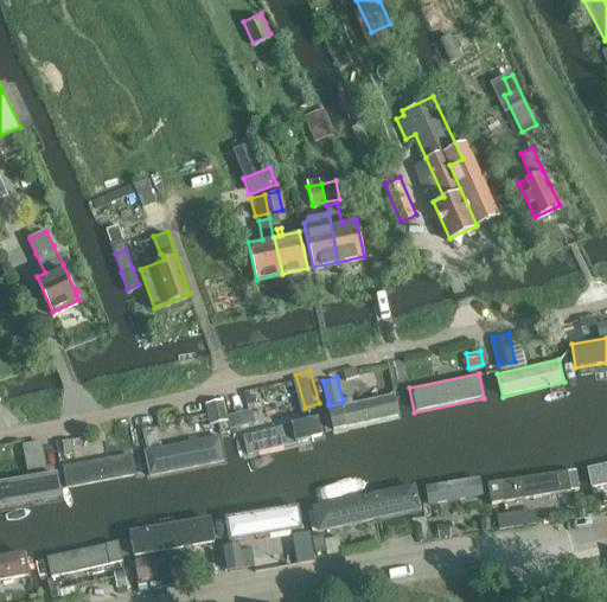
[(396,391),(327,405),(333,431),(401,416),(396,391)]
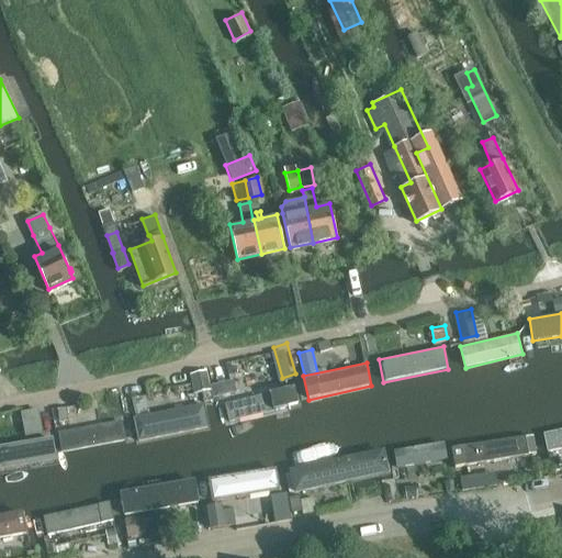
[(213,393),(225,391),(220,366),(208,368),(213,393)]
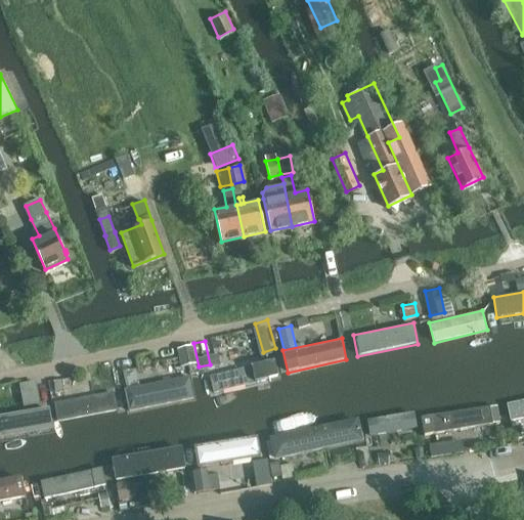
[(192,343),(177,346),(181,362),(187,361),(188,369),(198,366),(192,343)]
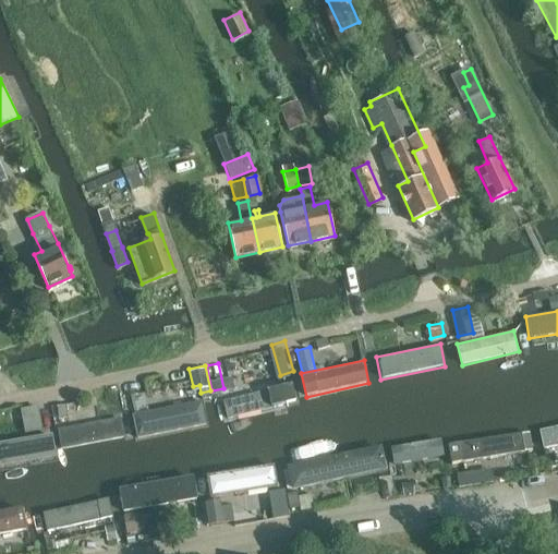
[(293,383),(222,399),(228,420),(298,404),(293,383)]
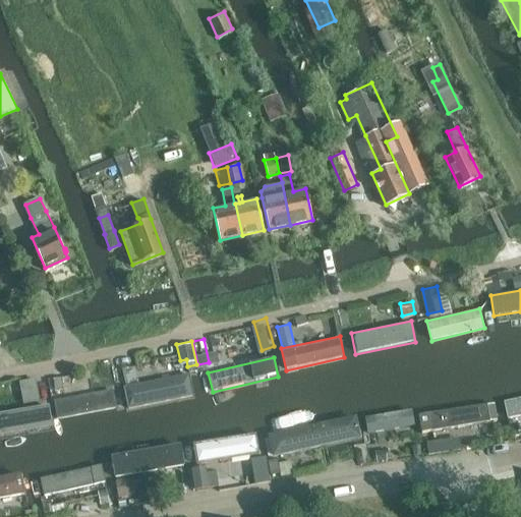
[(25,400),(43,396),(38,372),(20,377),(25,400)]
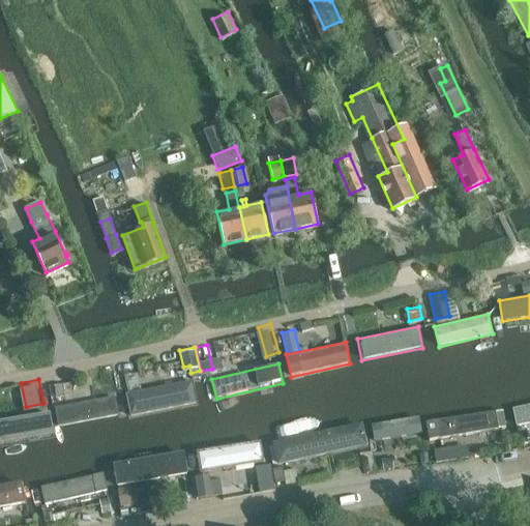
[(192,379),(122,392),(127,417),(197,404),(192,379)]
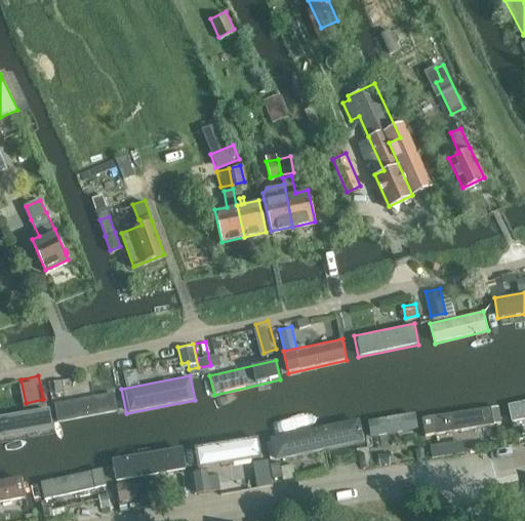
[(53,379),(55,391),(55,392),(64,391),(62,378),(53,379)]
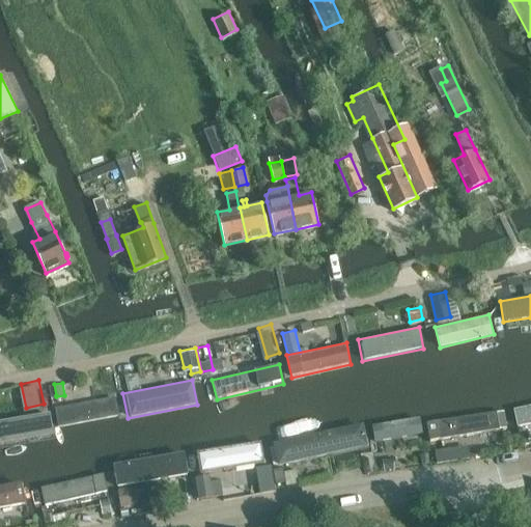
[(114,395),(55,407),(58,425),(118,415),(114,395)]
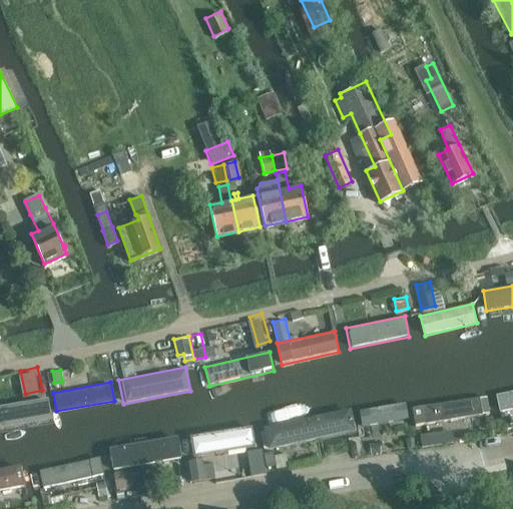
[(512,389),(496,394),(500,411),(512,407),(512,389)]
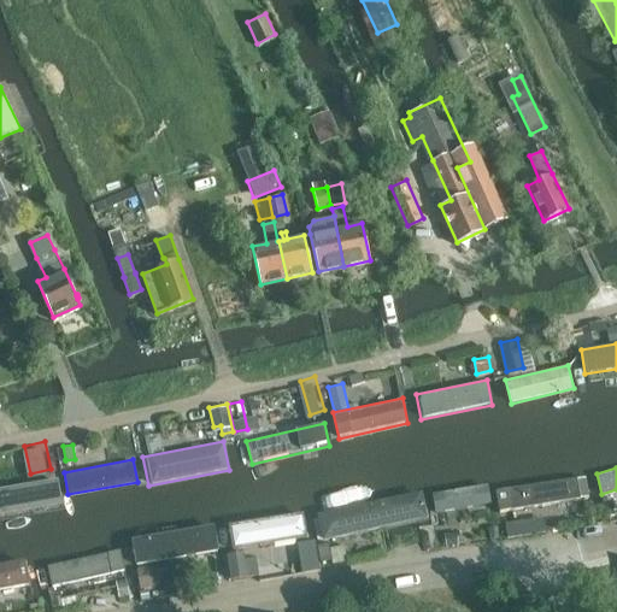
[(591,474),(493,490),(498,515),(594,498),(591,474)]
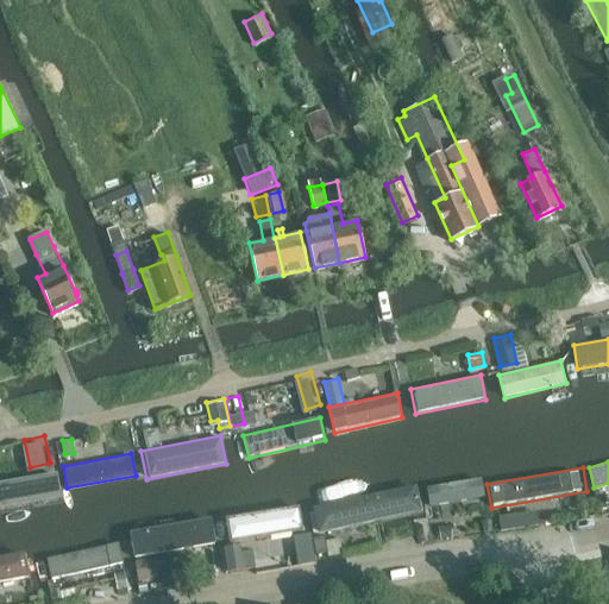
[(56,471),(0,480),(0,511),(62,501),(56,471)]
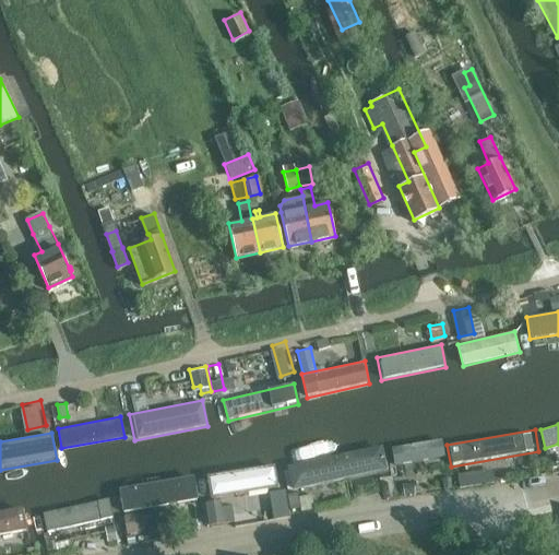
[(441,438),(392,446),(395,464),(443,456),(441,438)]
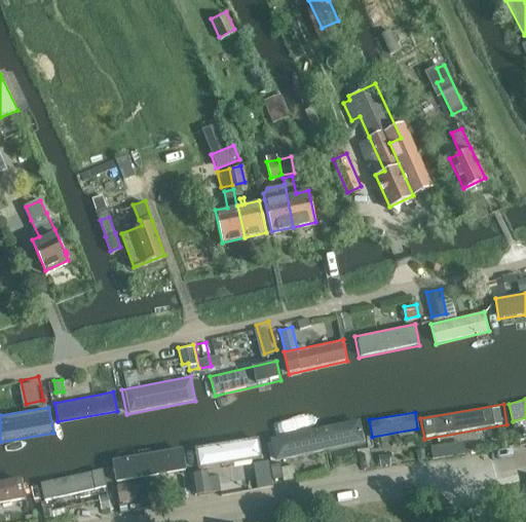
[(363,419),(272,437),(276,459),(367,442),(363,419)]
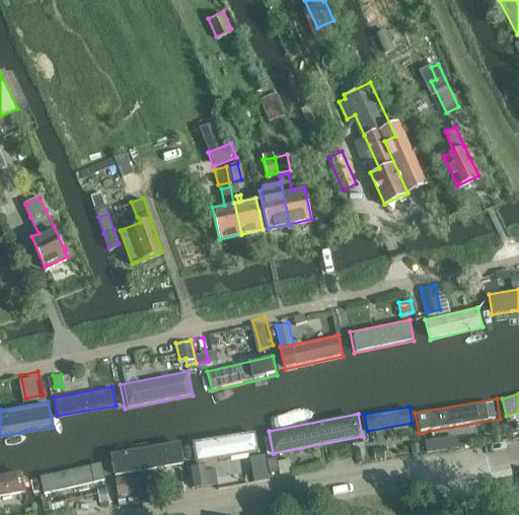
[(517,431),(514,420),(506,422),(509,433),(517,431)]
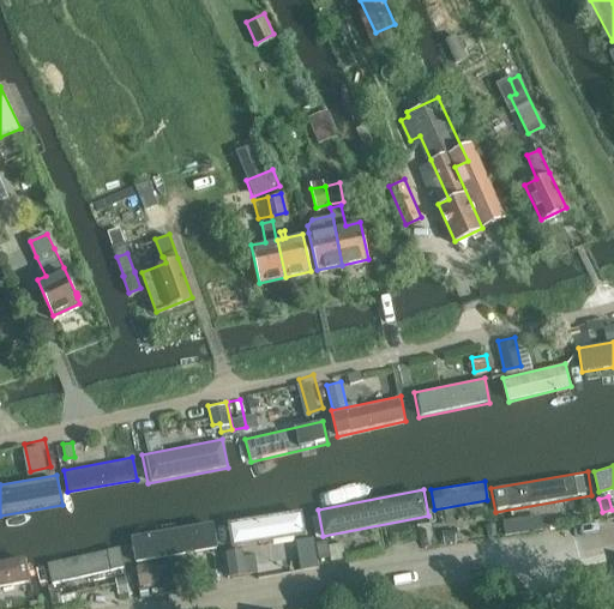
[(302,508),(228,522),(233,547),(306,535),(302,508)]
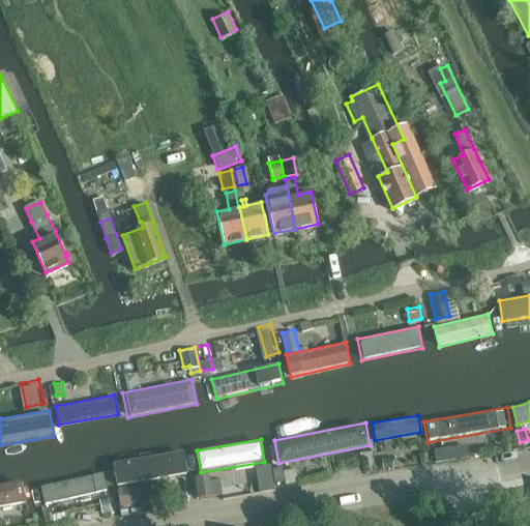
[(444,451),(445,459),(455,457),(454,449),(444,451)]
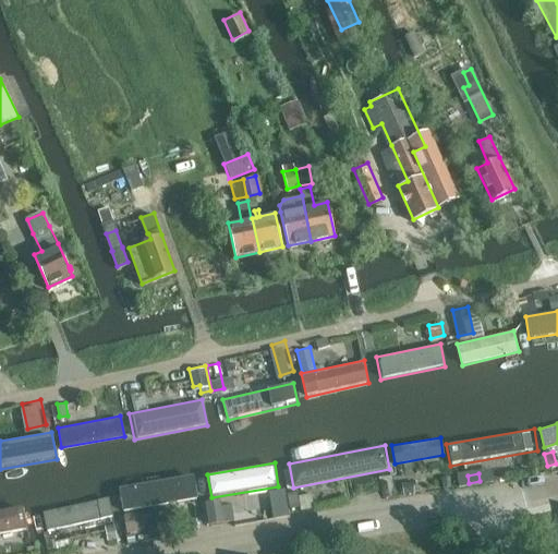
[(192,474),(119,488),(123,513),(196,498),(192,474)]
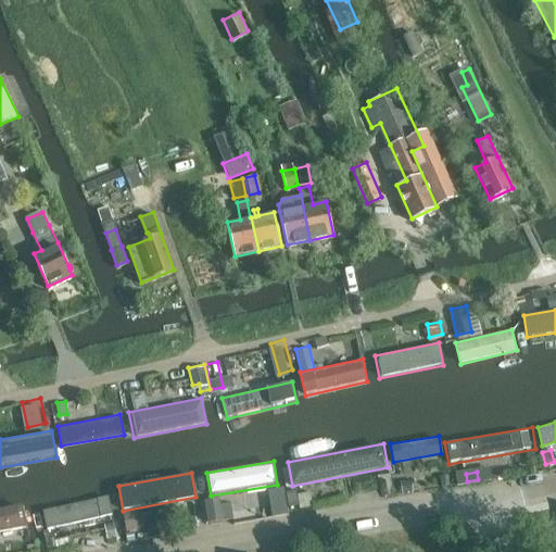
[(401,480),(402,489),(416,487),(414,478),(401,480)]
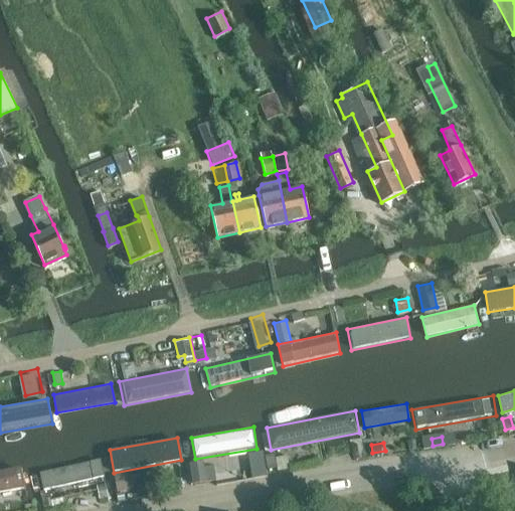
[(252,453),(256,475),(265,473),(261,452),(252,453)]
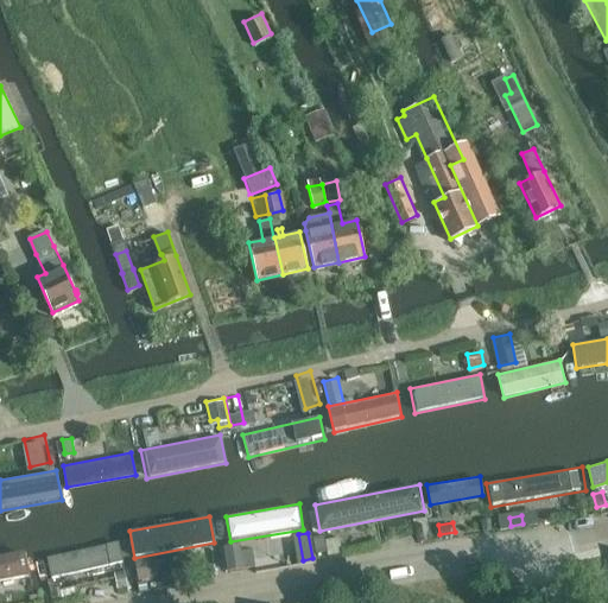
[(314,534),(316,551),(327,548),(324,533),(314,534)]
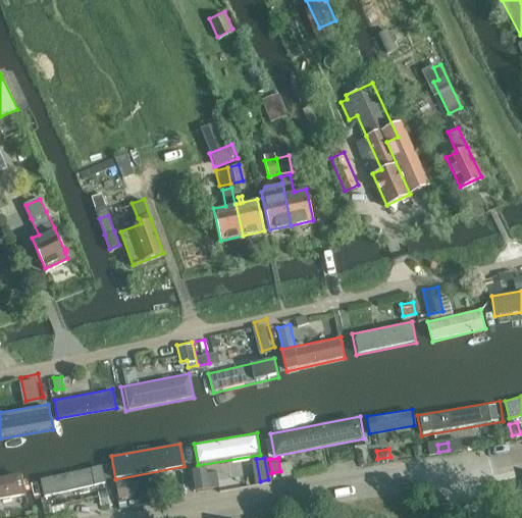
[(102,464),(39,478),(43,498),(106,482),(102,464)]
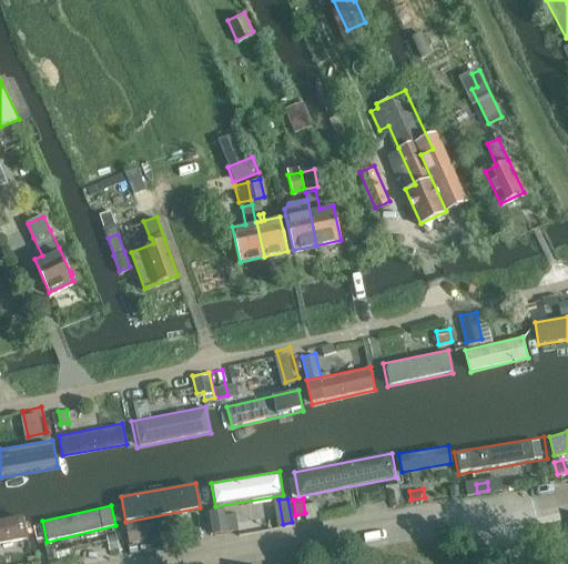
[(210,510),(214,532),(239,527),(236,512),(225,514),(224,507),(210,510)]
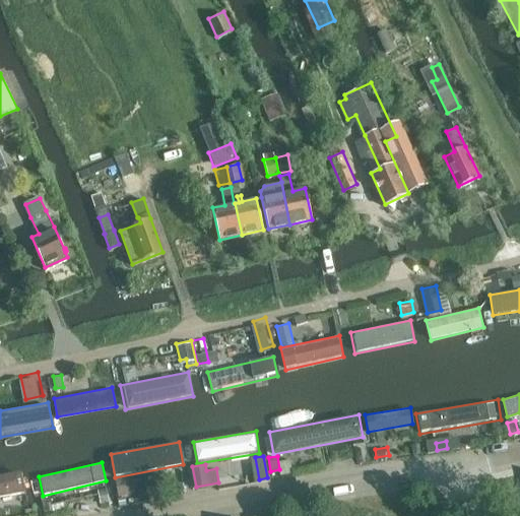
[(20,472),(0,475),(0,498),(24,494),(20,472)]
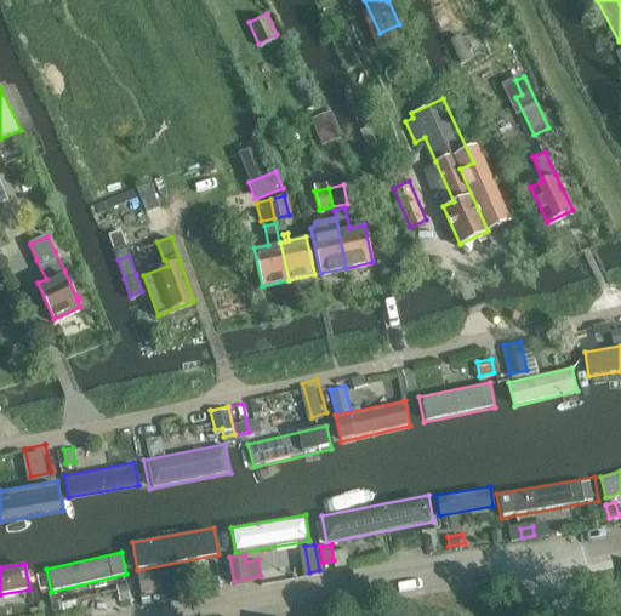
[(140,571),(143,589),(160,587),(158,569),(140,571)]
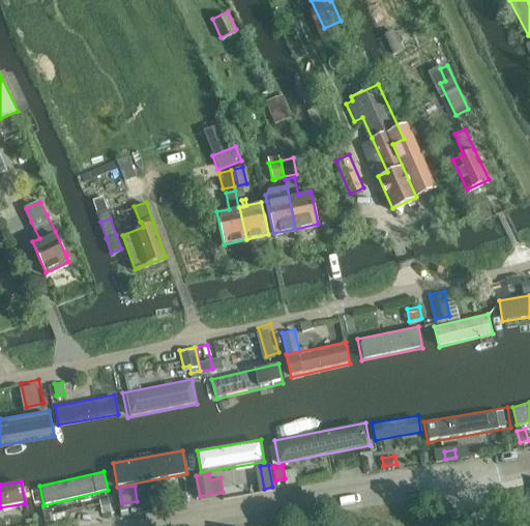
[(175,493),(176,500),(186,499),(184,491),(175,493)]
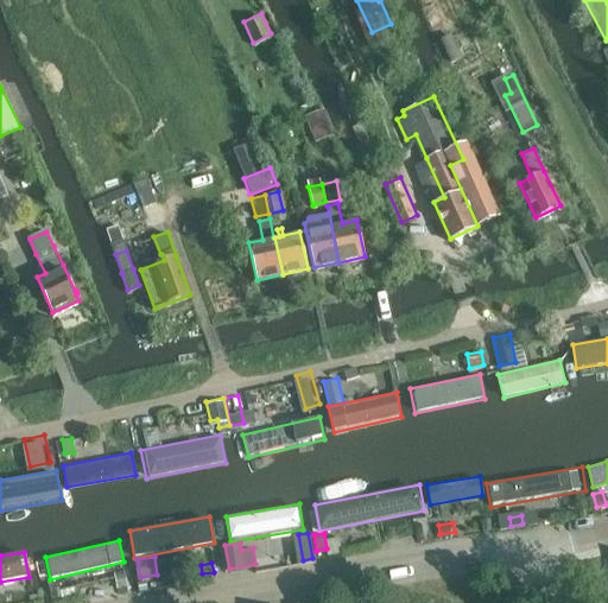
[(114,571),(118,585),(127,583),(124,569),(114,571)]
